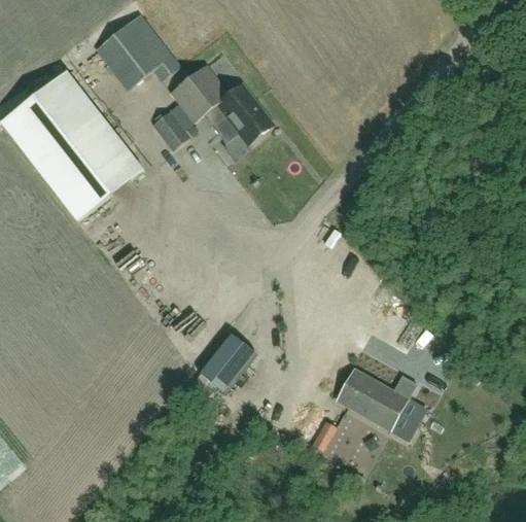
[(162,81),(171,73),(182,65),(140,11),(94,47),(127,89),(152,69),(162,81)]
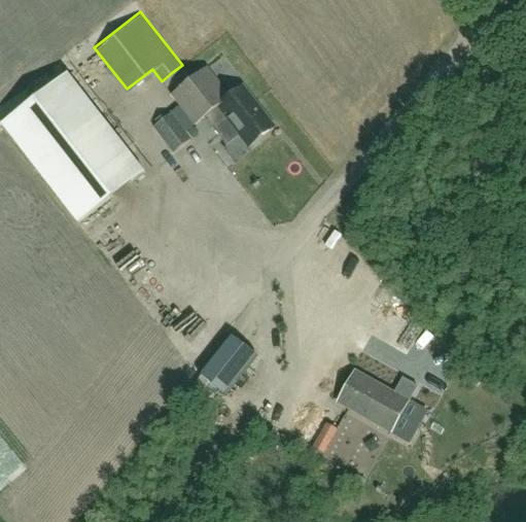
[(247,143),(274,124),(242,82),(229,93),(206,64),(171,92),(194,122),(204,114),(225,142),(239,132),(247,143)]
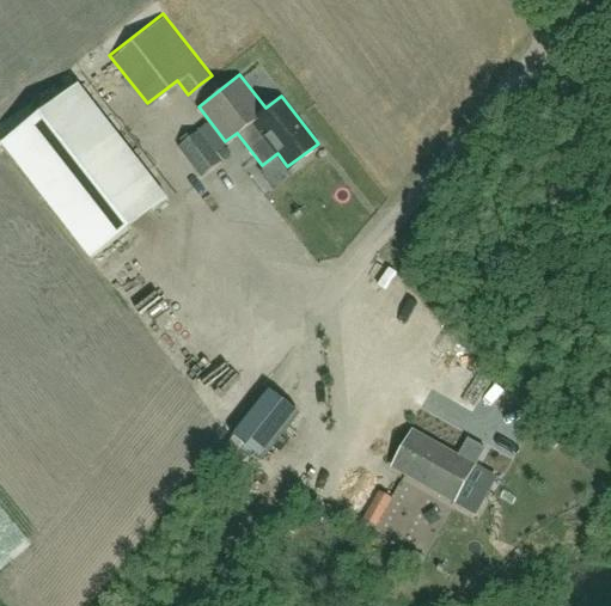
[(6,136),(0,140),(0,142),(89,255),(92,252),(166,194),(77,80),(6,136)]
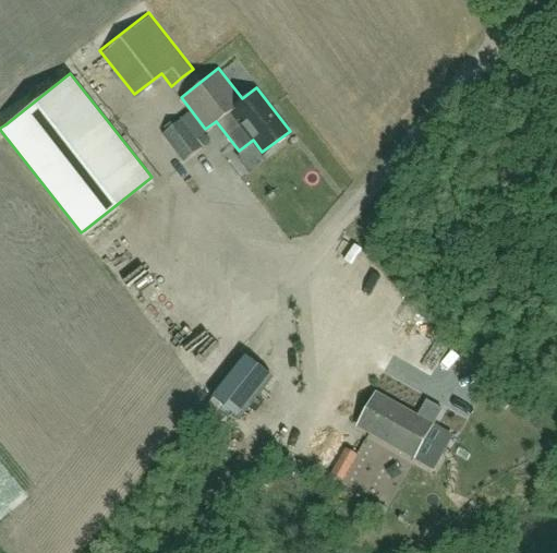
[(181,159),(205,142),(182,115),(160,131),(181,159)]
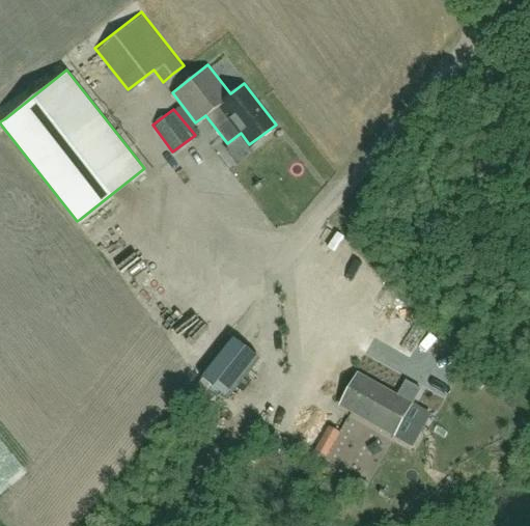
[(231,334),(200,374),(227,394),(258,356),(231,334)]
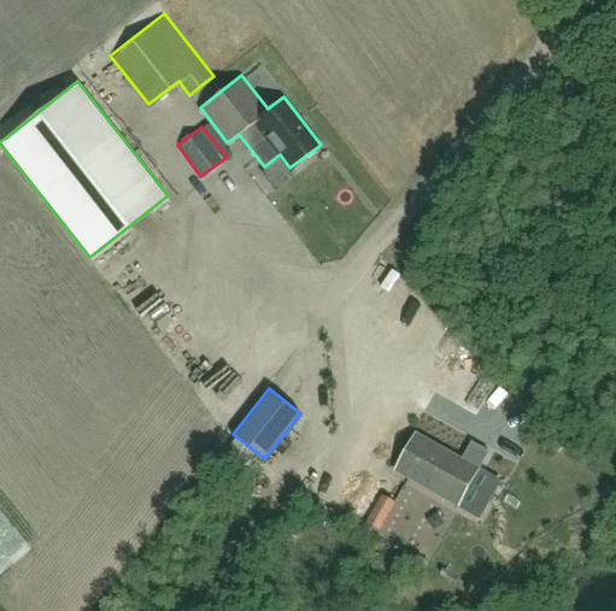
[(394,465),(428,483),(455,499),(475,463),(415,429),(394,465)]
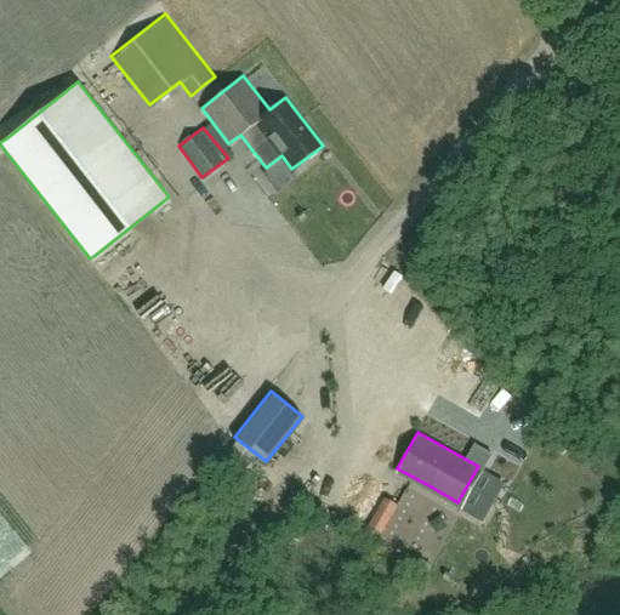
[(400,536),(413,518),(394,506),(382,524),(400,536)]
